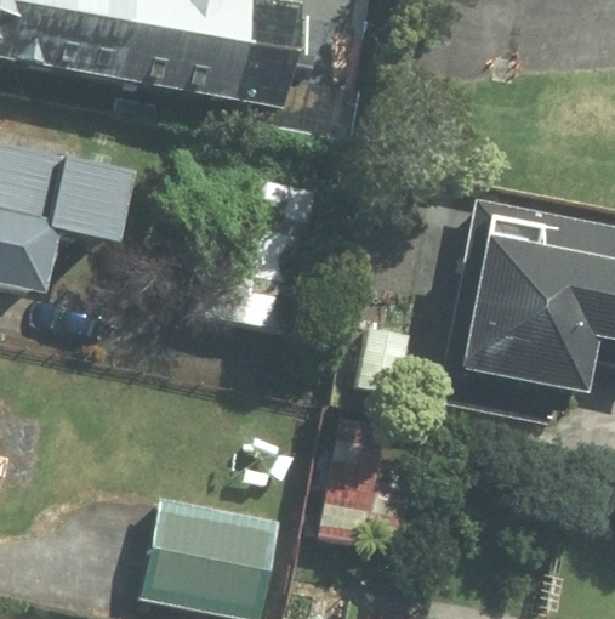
[(0,0),(0,57),(283,108),(300,10),(252,1),(252,0),(0,0)]
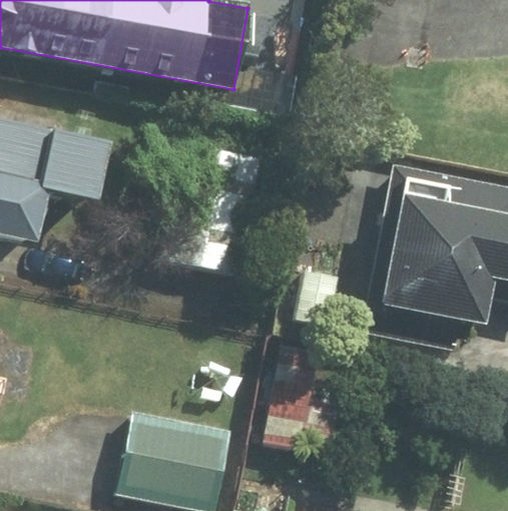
[(0,119),(0,235),(40,244),(51,193),(100,204),(112,143),(0,119)]
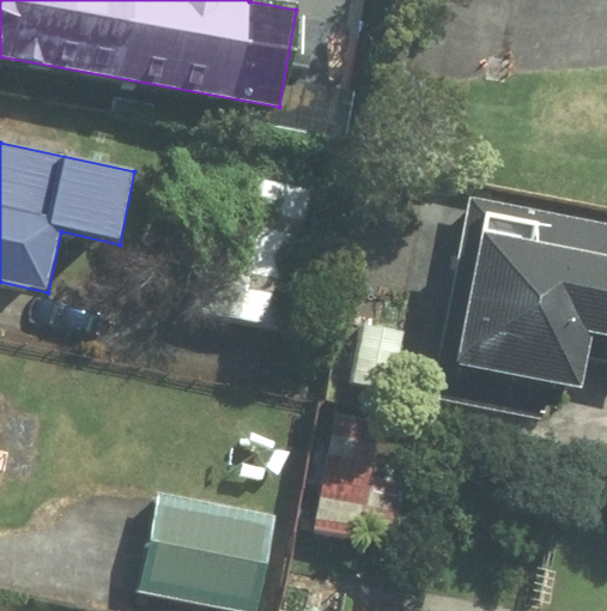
[(218,168),(192,308),(291,326),(316,186),(218,168)]
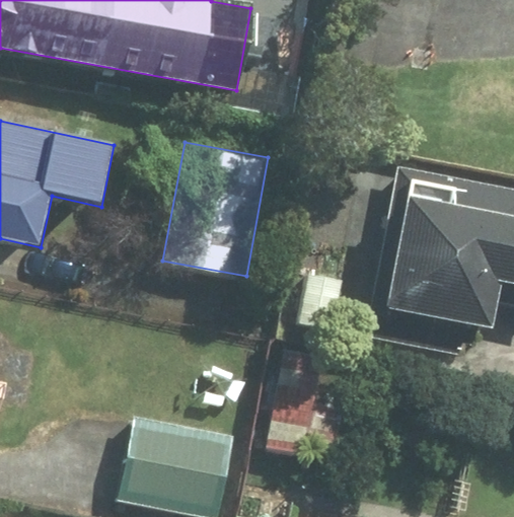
[(500,298),(513,300),(513,213),(408,193),(385,312),(494,334),(500,298)]
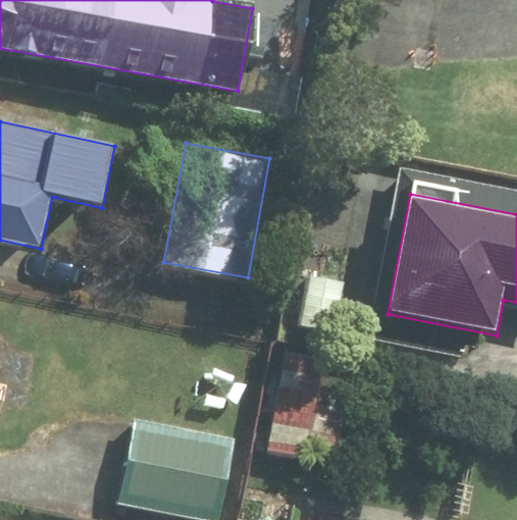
[(131,422),(119,503),(222,518),(235,437),(131,422)]
